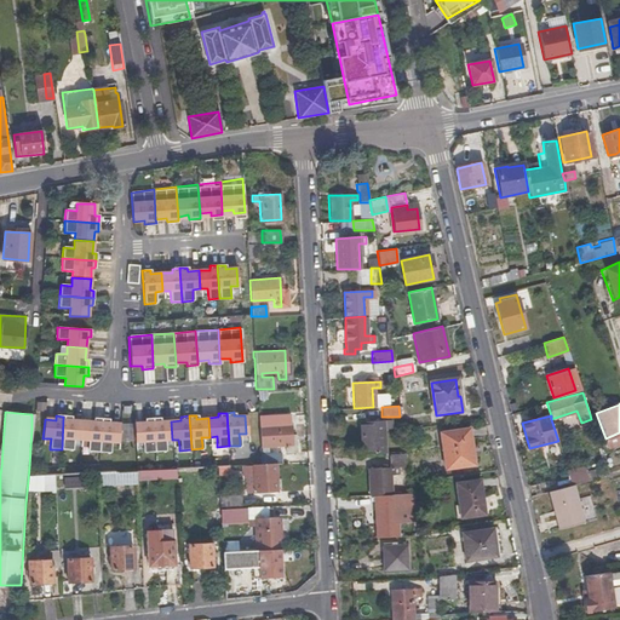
[(72,417),(63,417),(62,449),(73,451),(73,447),(73,440),(81,440),(82,422),(72,420),(72,417)]
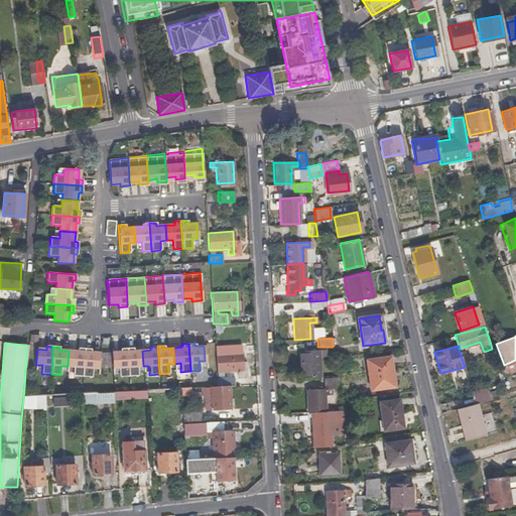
[(69,351),(68,366),(74,367),(74,373),(74,376),(82,376),(84,348),(78,348),(78,351),(69,351)]
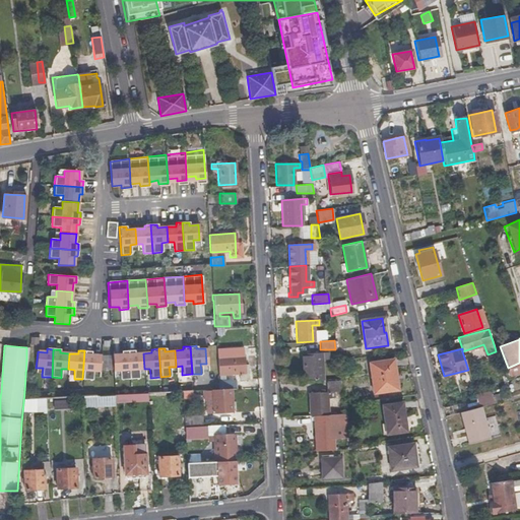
[(84,350),(82,379),(93,380),(93,377),(93,371),(100,371),(101,354),(91,354),(91,351),(84,350)]
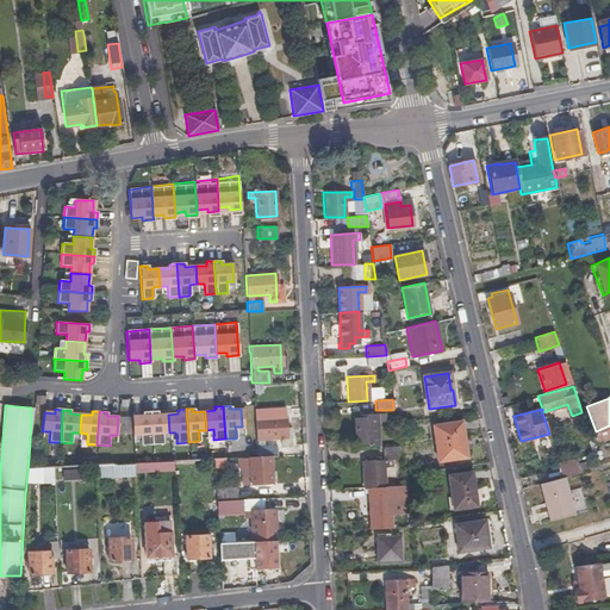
[(131,417),(134,435),(138,435),(139,442),(139,446),(151,444),(149,411),(141,412),(141,416),(131,417)]
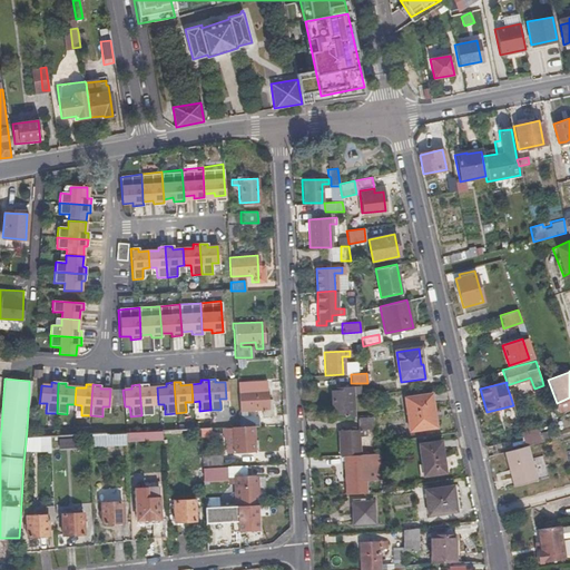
[(146,384),(139,384),(141,415),(151,415),(151,411),(150,404),(158,404),(157,387),(146,387),(146,384)]
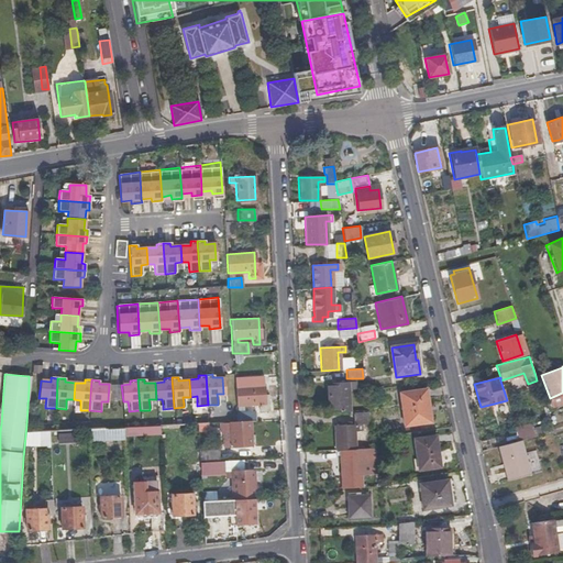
[(328,411),(348,410),(348,389),(354,389),(354,383),(327,383),(328,411)]
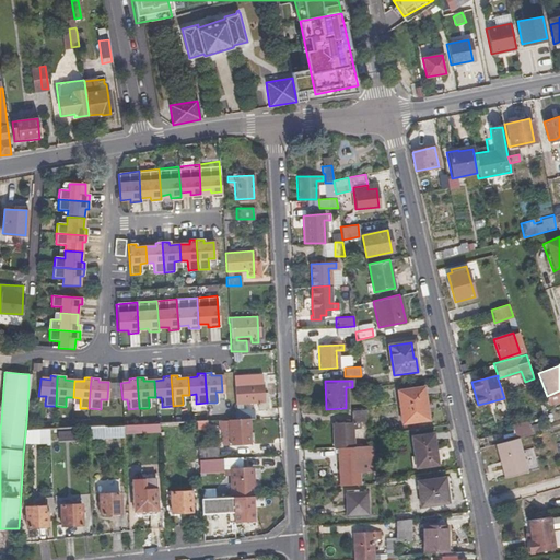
[(261,383),(233,383),(233,391),(234,403),(256,401),(256,408),(263,408),(261,383)]
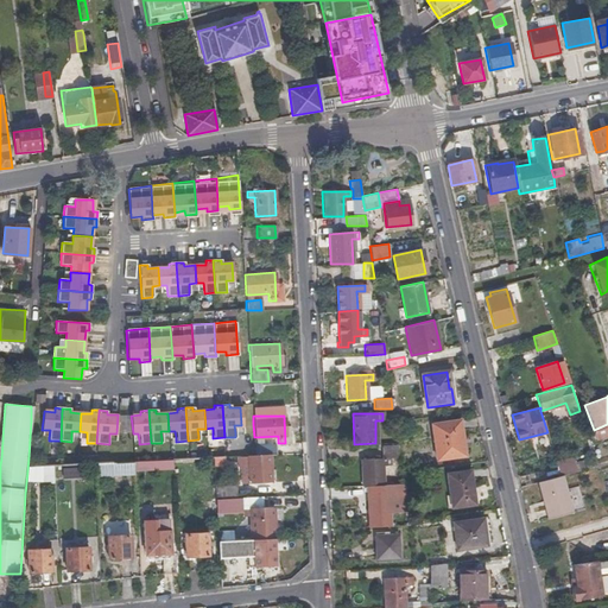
[(464,457),(460,422),(432,425),(437,461),(464,457)]
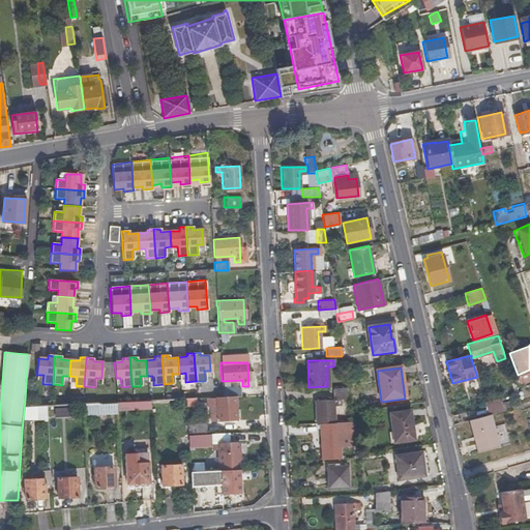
[(315,423),(333,423),(333,407),(340,407),(340,401),(347,400),(346,390),(331,390),(332,400),(331,401),(314,401),(315,423)]
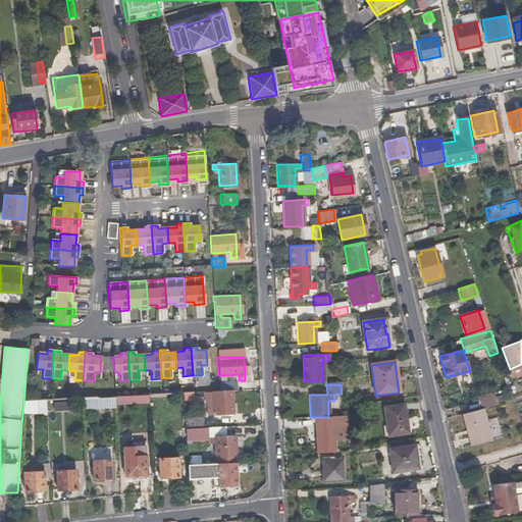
[(230,414),(229,390),(219,392),(212,392),(202,393),(202,400),(211,400),(212,410),(205,410),(206,415),(230,414)]
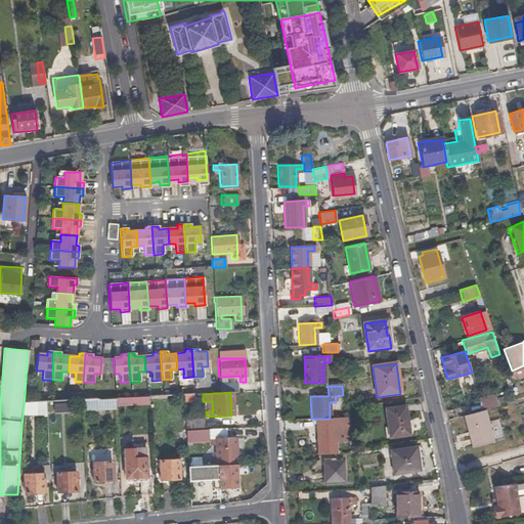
[(516,400),(514,394),(496,399),(494,393),(480,397),(481,400),(484,410),(490,408),(516,400)]
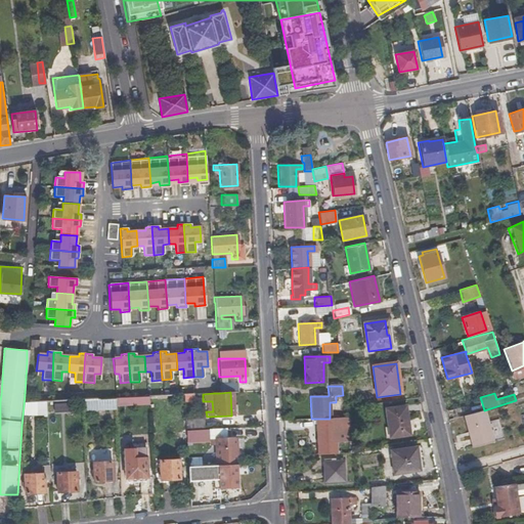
[(81,409),(116,408),(116,403),(135,403),(135,397),(81,399),(81,409)]
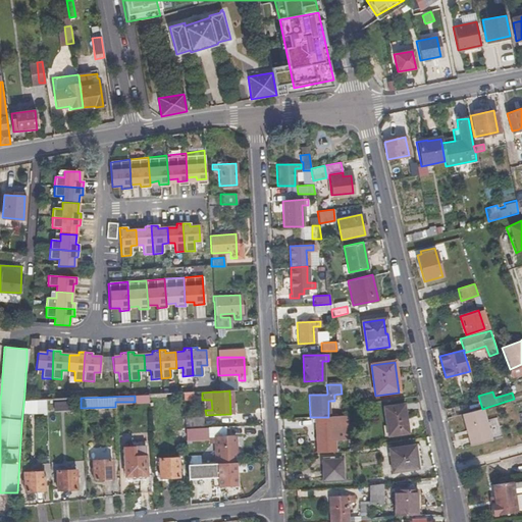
[(67,409),(66,400),(52,402),(53,410),(67,409)]
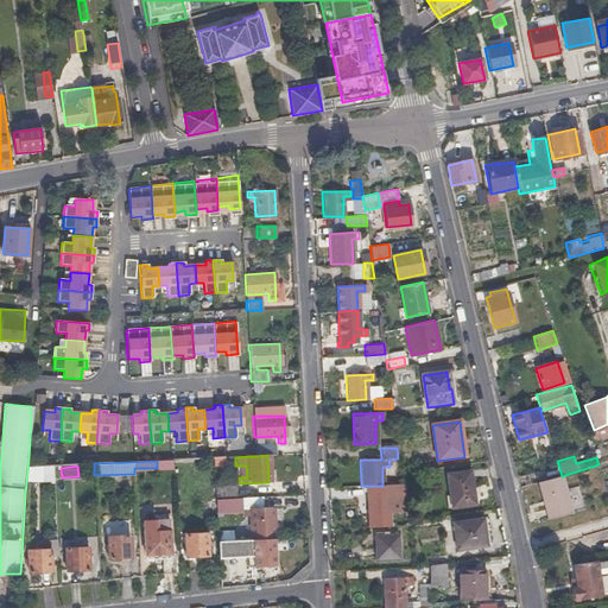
[(474,506),(469,473),(447,475),(451,508),(474,506)]
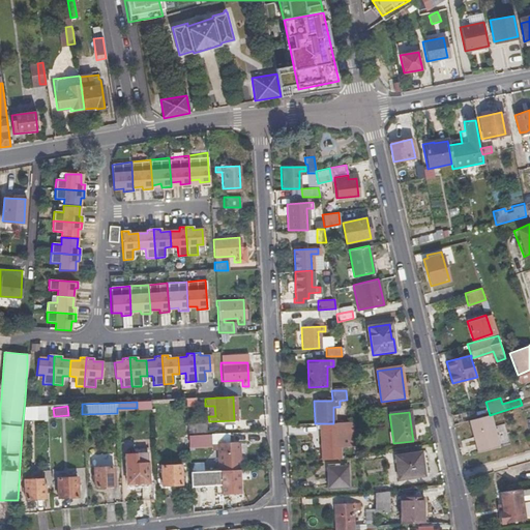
[(489,415),(467,421),(476,452),(498,446),(489,415)]
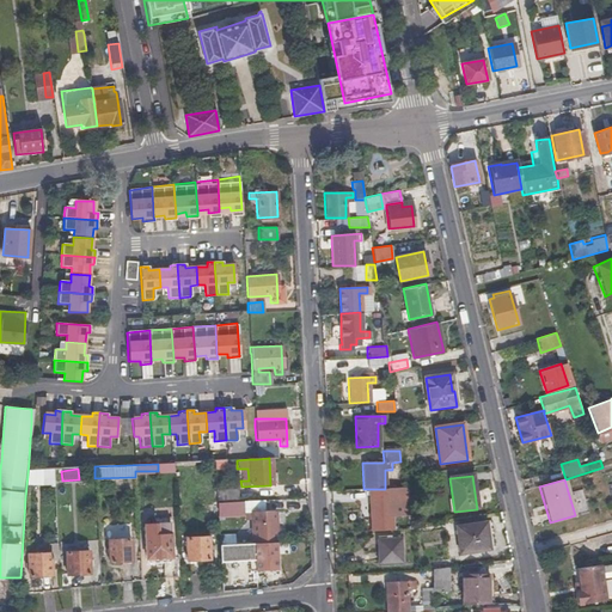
[(407,488),(389,488),(390,500),(368,501),(369,531),(391,531),(390,507),(397,507),(397,499),(408,499),(407,488)]
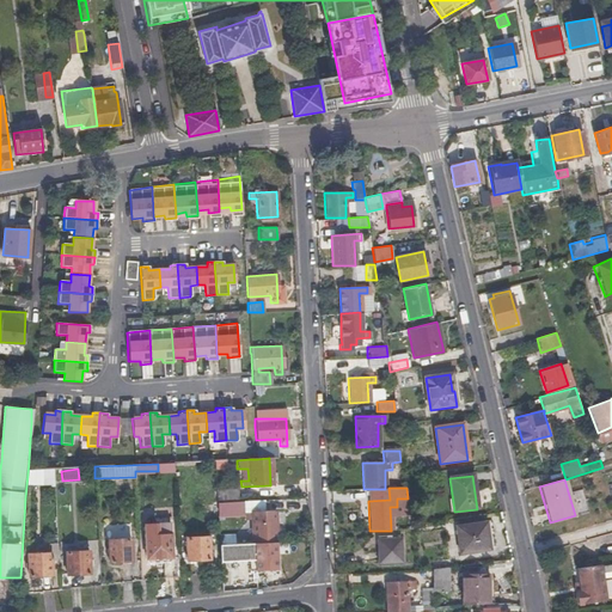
[(239,489),(218,490),(218,503),(239,502),(239,489)]
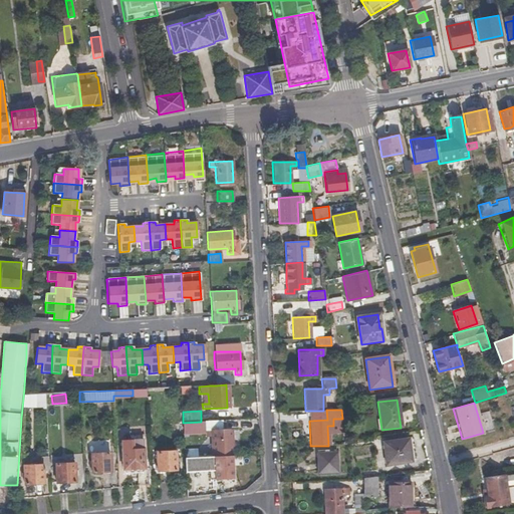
[(220,421),(204,422),(205,437),(210,436),(211,456),(213,456),(231,455),(230,429),(221,429),(220,421)]
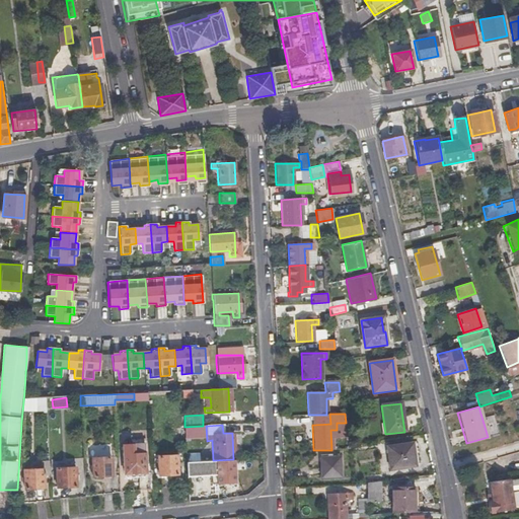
[(415,466),(412,443),(386,447),(389,469),(415,466)]
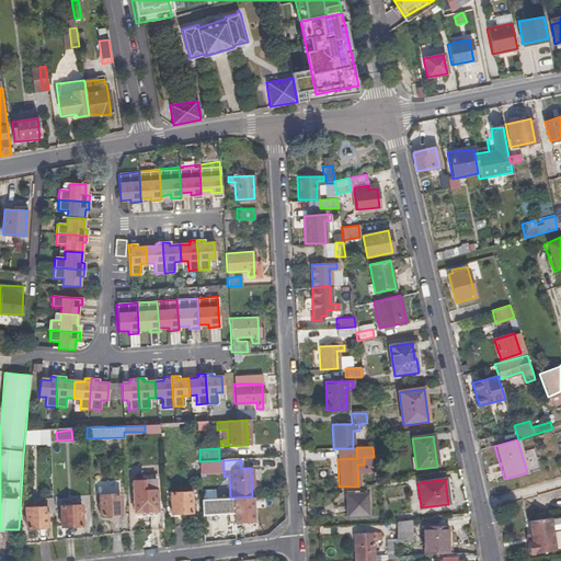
[(158,513),(157,492),(146,492),(145,483),(134,483),(135,514),(158,513)]
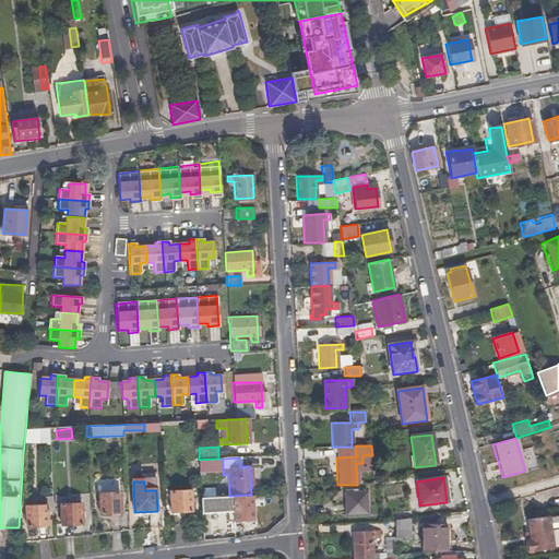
[(191,512),(190,491),(170,492),(171,512),(191,512)]
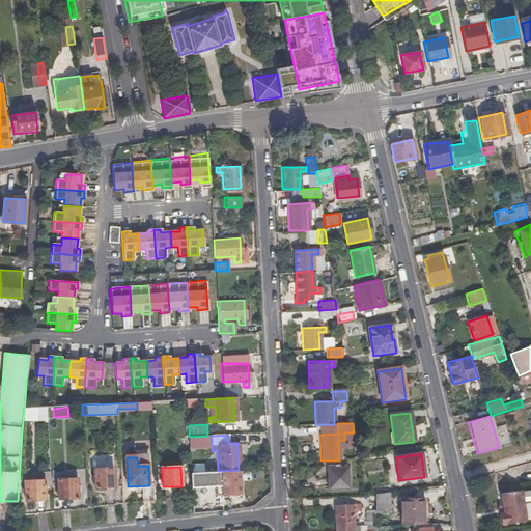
[(347,487),(346,468),(326,468),(327,488),(347,487)]
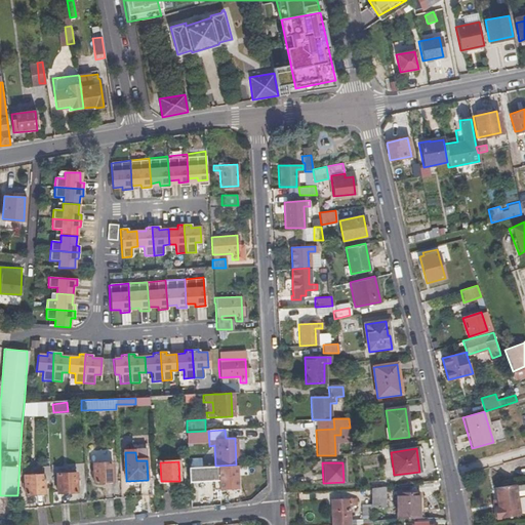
[(114,481),(113,463),(94,463),(94,482),(114,481)]
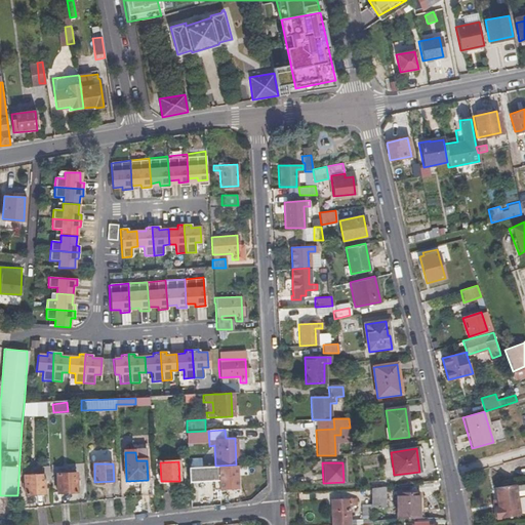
[(236,465),(217,466),(217,475),(211,475),(212,489),(237,487),(236,465)]
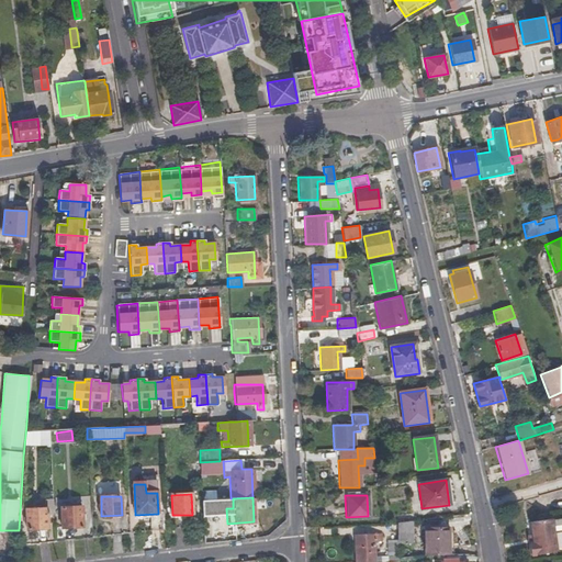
[(215,499),(202,499),(202,510),(202,515),(222,514),(222,498),(215,499)]
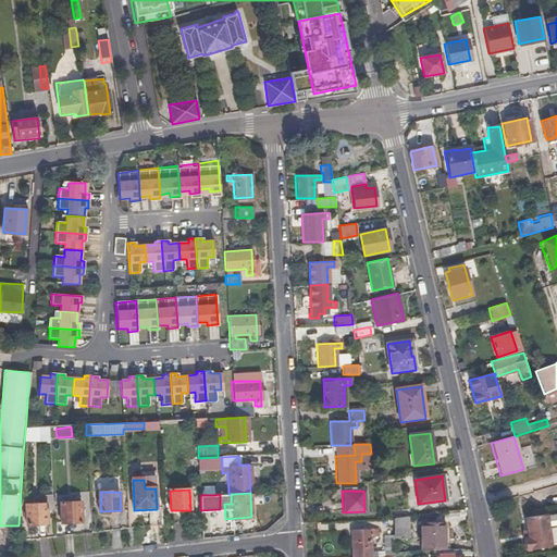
[(82,522),(81,502),(60,502),(61,522),(82,522)]
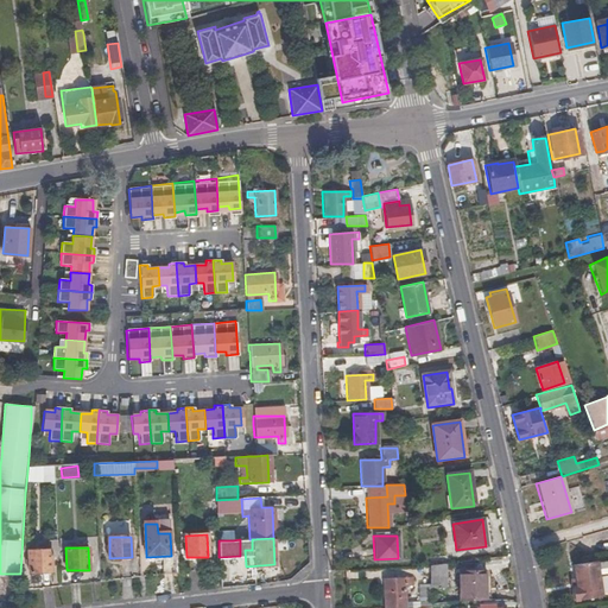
[(52,571),(51,549),(29,550),(29,571),(52,571)]
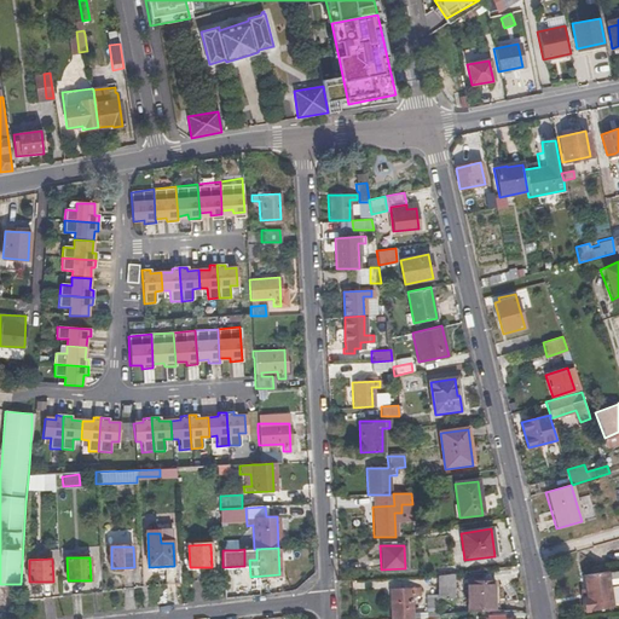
[(586,596),(582,596),(583,611),(612,607),(608,585),(617,584),(618,582),(618,571),(618,572),(615,572),(606,573),(606,571),(583,574),(586,596)]
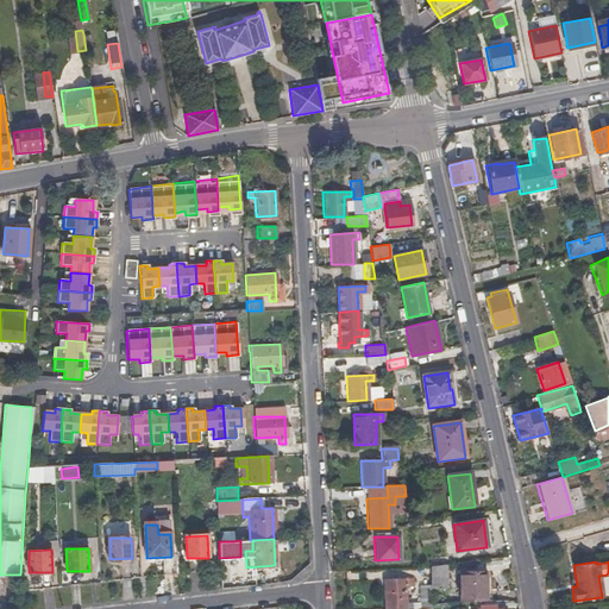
[(444,565),(428,567),(428,579),(444,578),(444,565)]
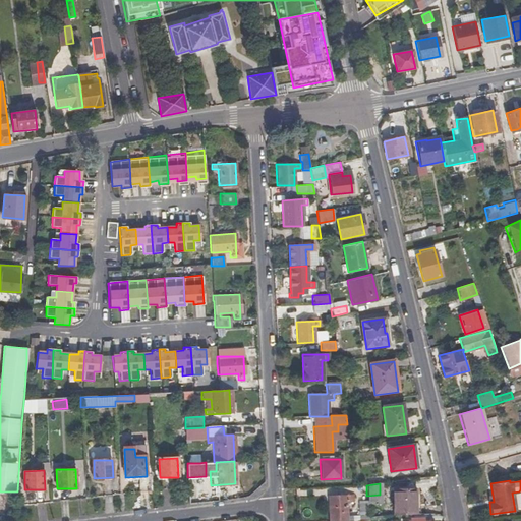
[(397,516),(419,516),(419,490),(397,490),(397,516)]
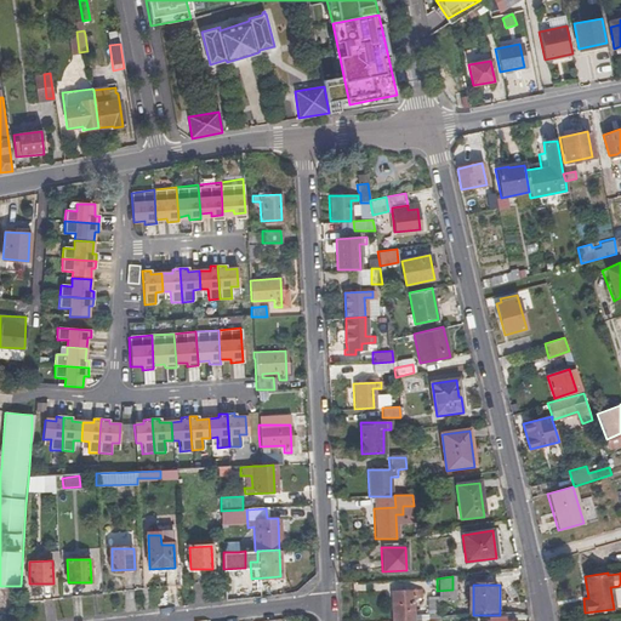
[(391,620),(411,620),(411,597),(419,597),(420,591),(391,592),(391,620)]
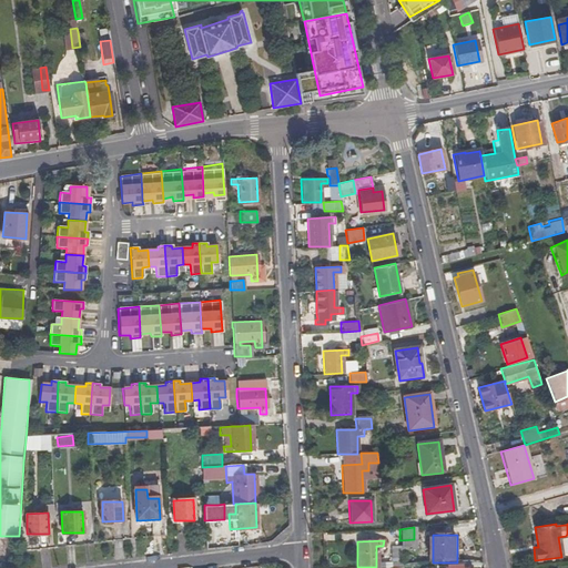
[(399,567),(401,563),(401,549),(391,549),(391,567),(399,567)]
